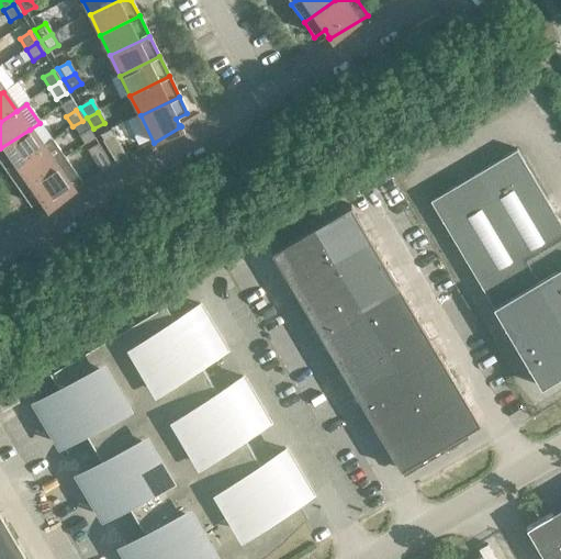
[(89,132),(82,121),(73,126),(78,137),(89,132)]
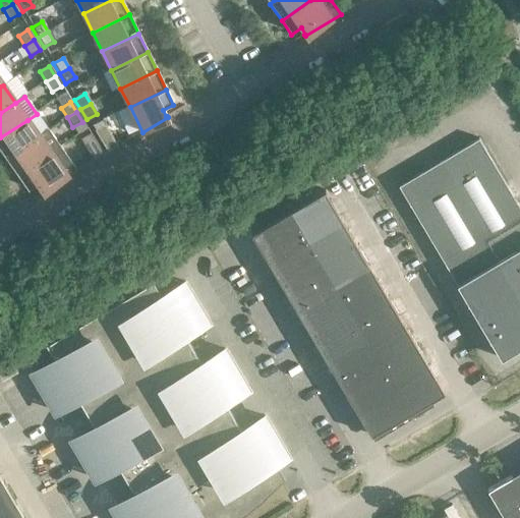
[(39,136),(27,120),(0,137),(0,151),(6,160),(39,136)]
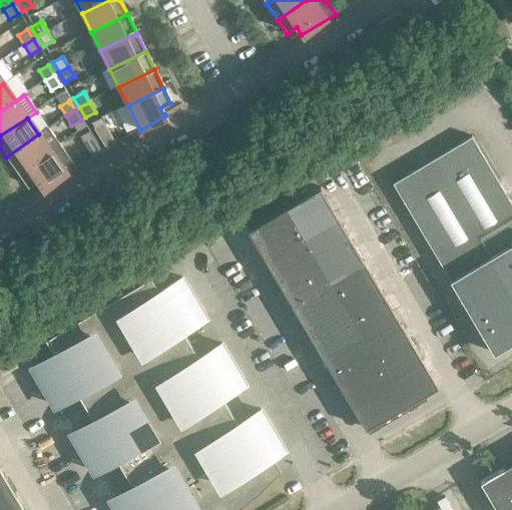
[(102,124),(93,130),(105,151),(115,145),(102,124)]
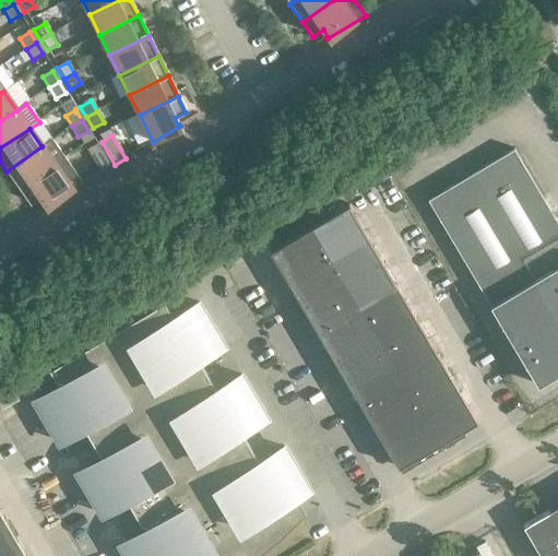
[(49,142),(42,146),(7,172),(20,190),(62,161),(49,142)]
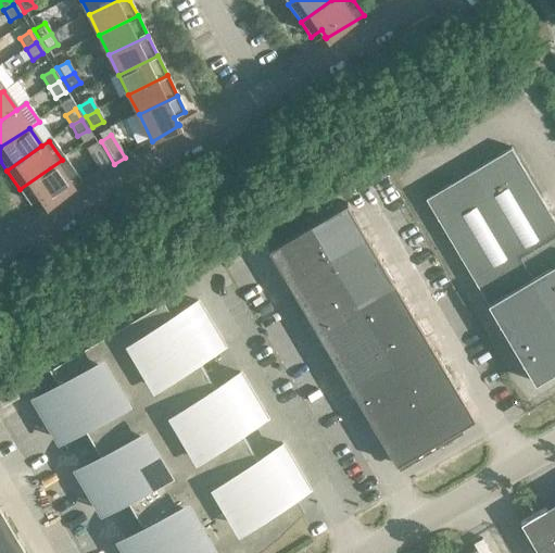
[(110,166),(96,143),(86,150),(99,173),(110,166)]
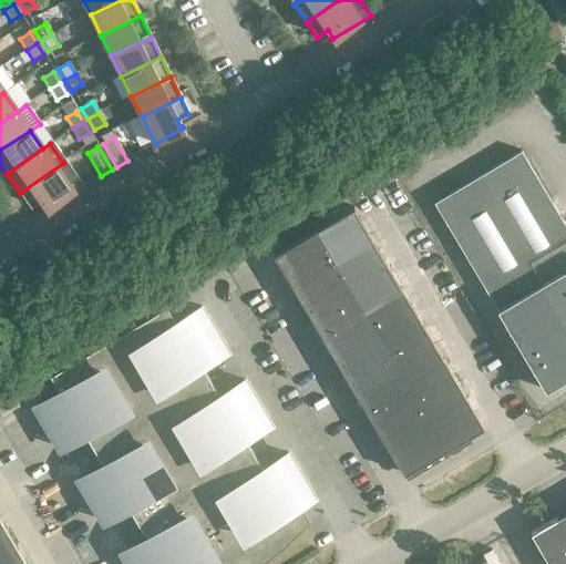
[(565,229),(520,153),(433,205),(544,393),(565,380),(565,229)]
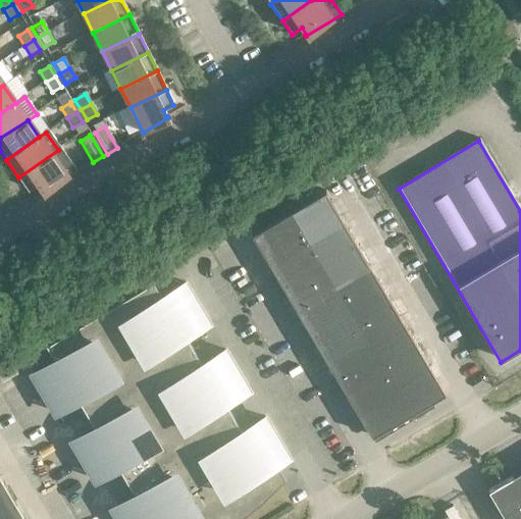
[(73,172),(58,150),(18,177),(28,192),(38,185),(42,191),(41,191),(42,193),(67,177),(73,172)]
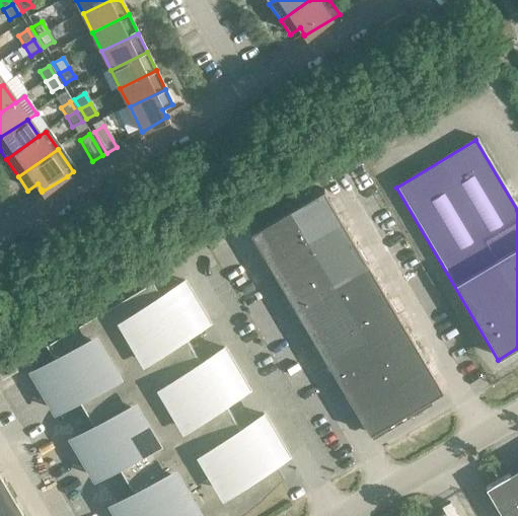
[(323,192),(286,213),(303,242),(340,220),(323,192)]
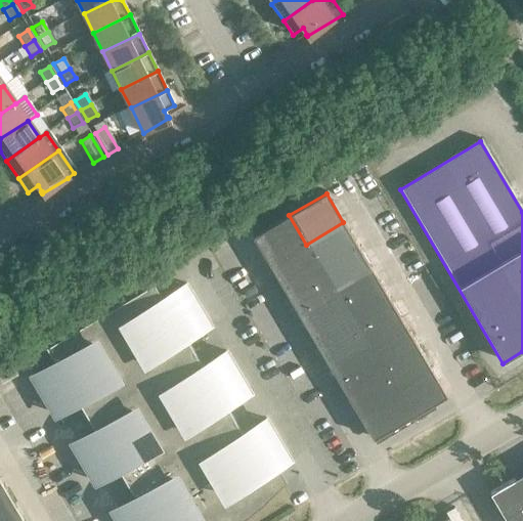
[(306,245),(289,215),(252,237),(269,266),(306,245)]
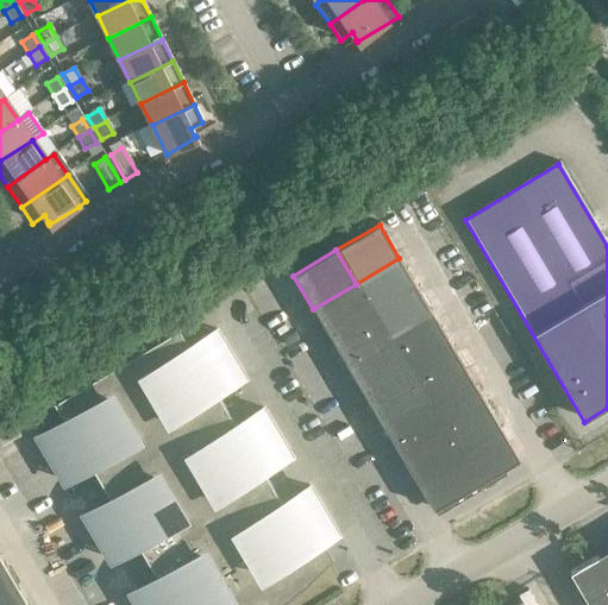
[(419,291),(399,258),(356,284),(376,317),(419,291)]
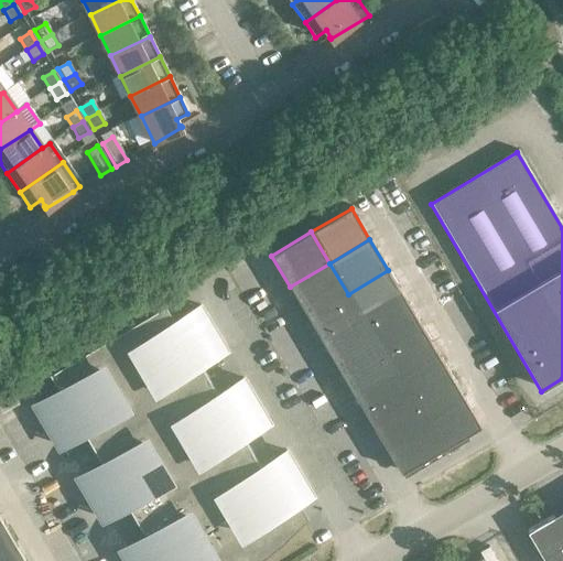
[(348,294),(329,263),(290,287),(309,317),(348,294)]
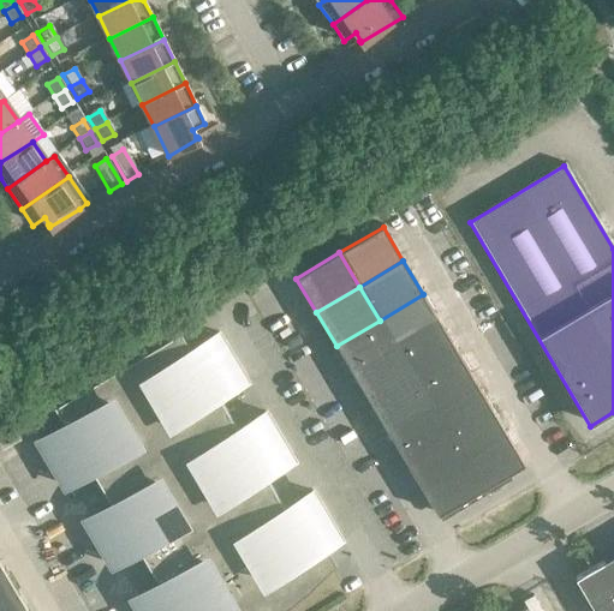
[(443,329),(423,294),(380,321),(400,354),(443,329)]
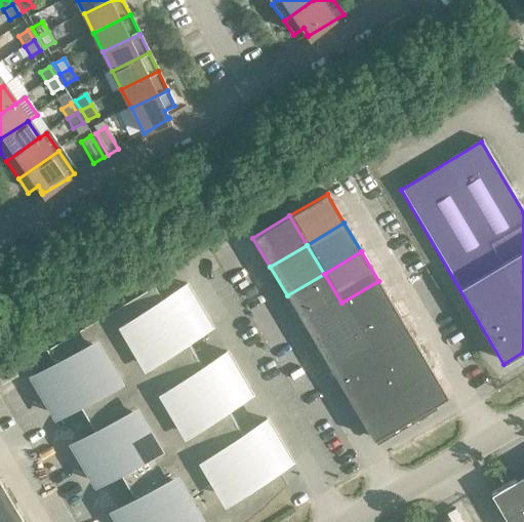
[(341,303),(324,274),(287,295),(305,325),(341,303)]
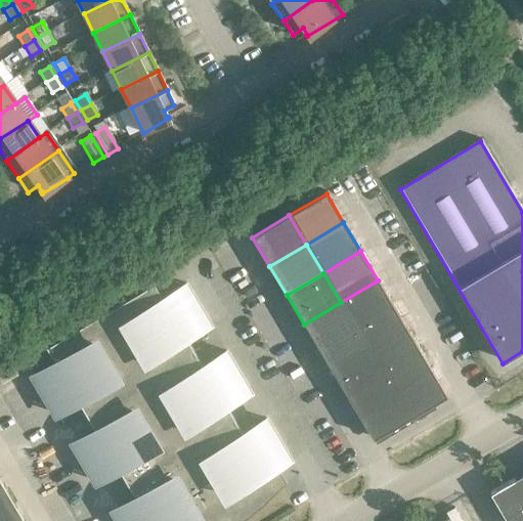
[(395,309),(378,280),(341,302),(358,332),(395,309)]
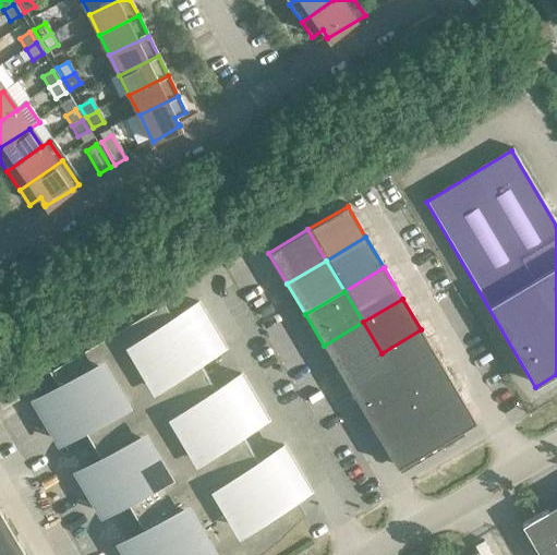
[(257,463),(249,448),(241,434),(265,420),(252,398),(239,377),(215,391),(206,376),(197,362),(221,348),(209,326),(196,304),(172,318),(164,303),(106,338),(49,372),(58,387),(34,401),(47,423),(60,444),(84,430),(92,445),(100,459),(76,473),(89,495),(103,516),(126,502),(135,517),(143,531),(119,545),(124,554),(254,554),(259,551),(268,544),(275,538),(281,533),(287,528),(292,521),(283,506),(307,492),(294,470),(281,449),(257,463)]
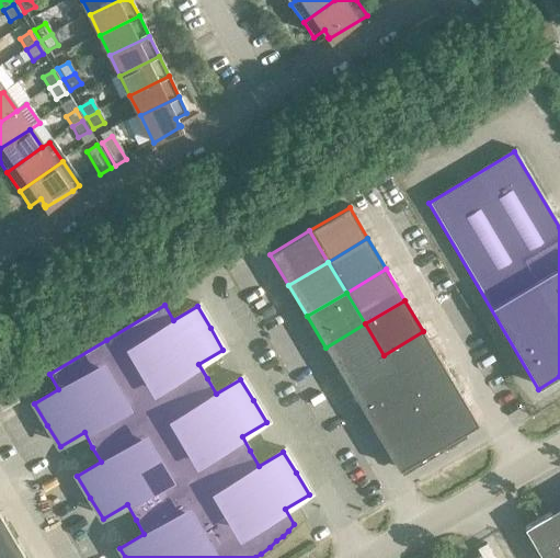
[(384,355),(365,323),(326,348),(344,378),(384,355)]
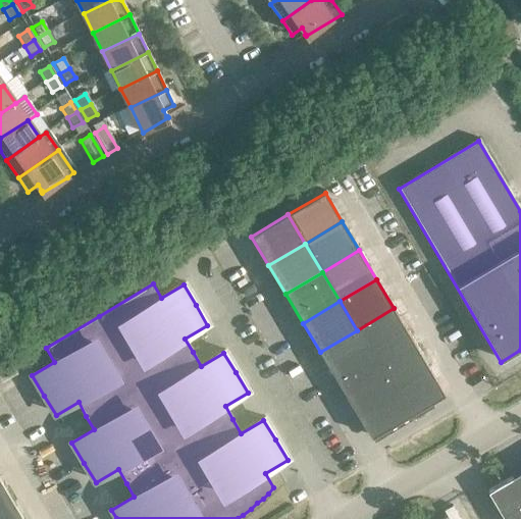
[(411,338),(394,308),(357,330),(373,359),(411,338)]
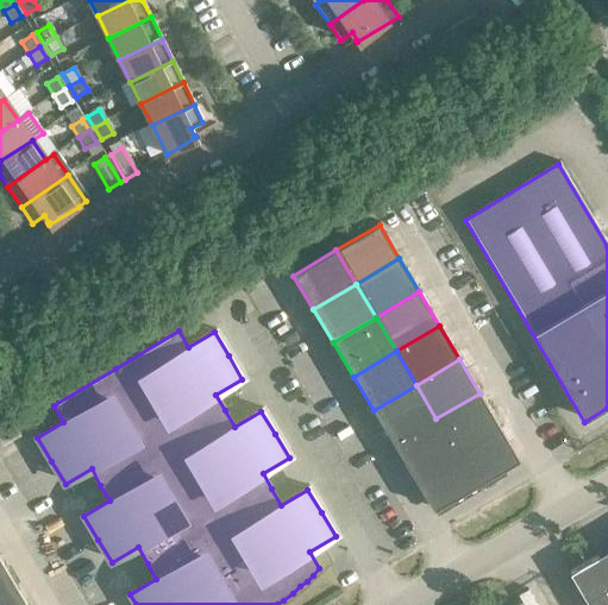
[(436,418),(417,385),(374,410),(393,443),(436,418)]
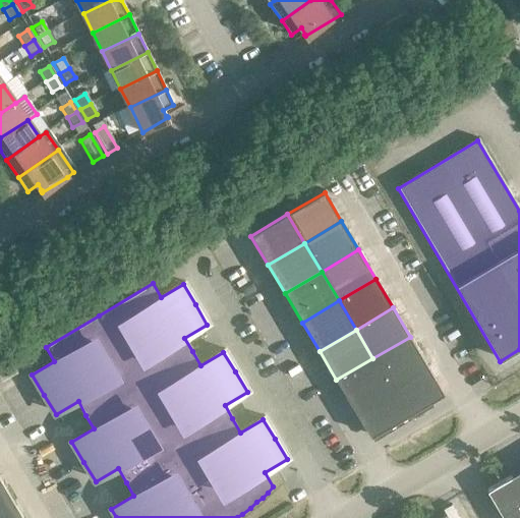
[(426,365),(410,337),(372,358),(390,387),(426,365)]
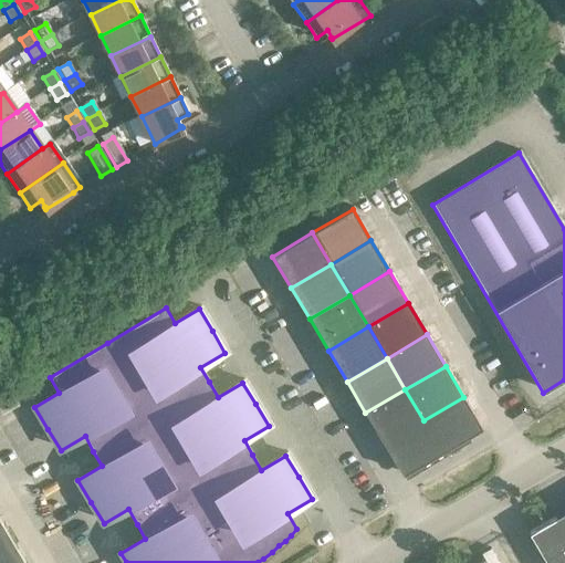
[(424,420),(405,389),(365,413),(384,445),(424,420)]
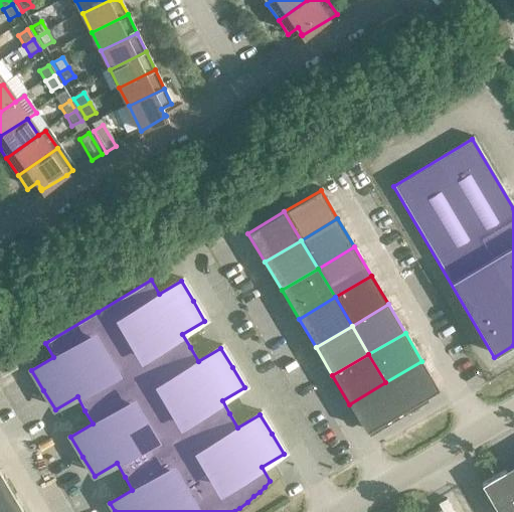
[(439,389),(421,361),(385,382),(402,411),(439,389)]
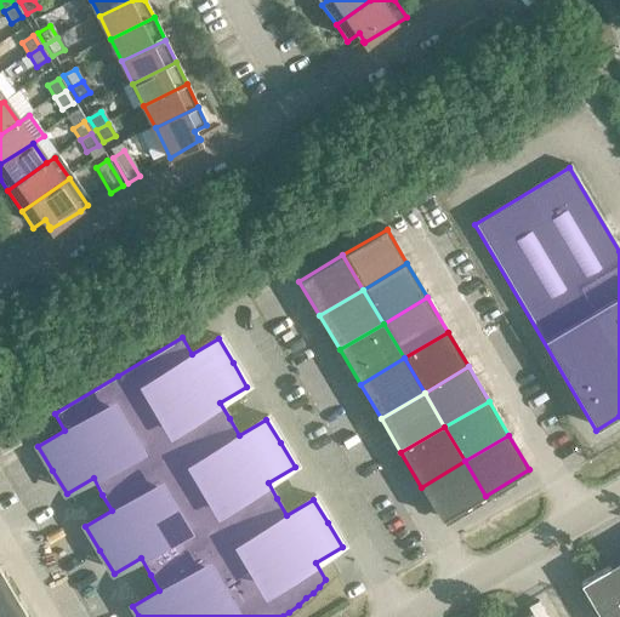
[(485,496),(465,461),(421,487),(442,521),(485,496)]
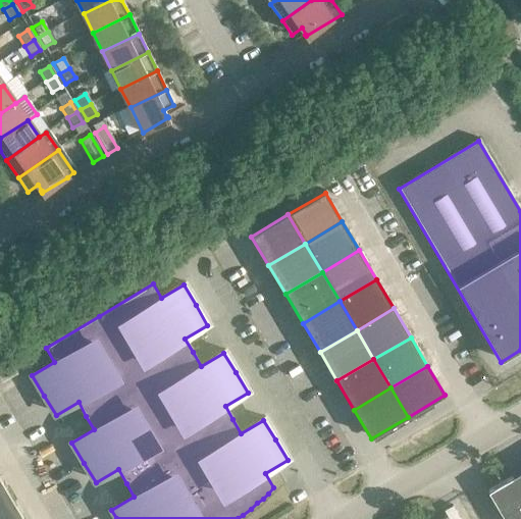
[(520,518),(520,482),(515,486),(511,479),(487,494),(503,518),(520,518)]
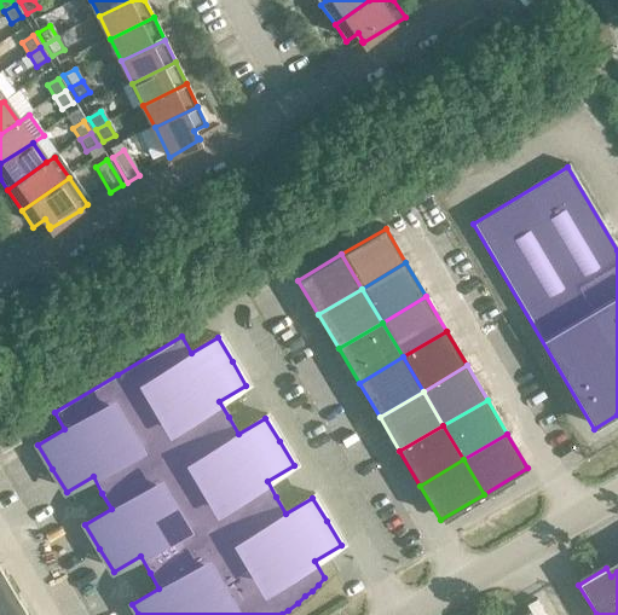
[(26,614),(0,570),(0,614),(26,614)]
